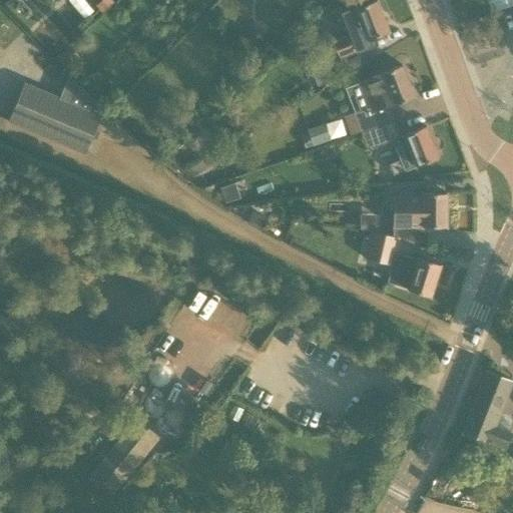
[(90,16),(96,10),(85,0),(74,0),(90,16)]
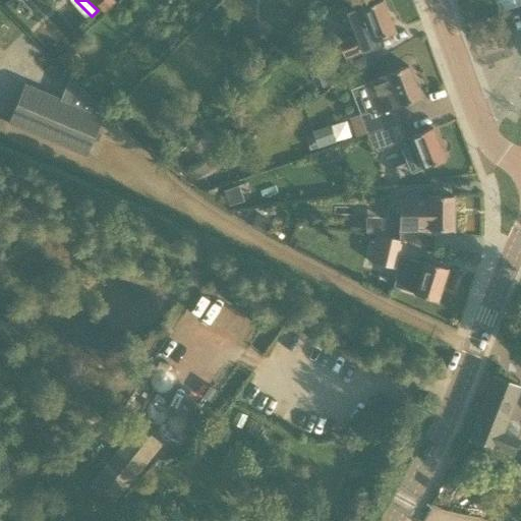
[(359,9),(367,31),(338,42),(351,75),(380,59),(372,41),(395,33),(383,0),(359,9)]
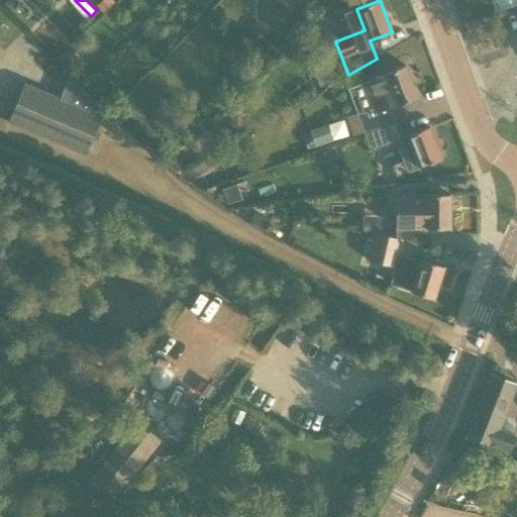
[(516,0),(490,0),(495,12),(516,5),(516,0)]
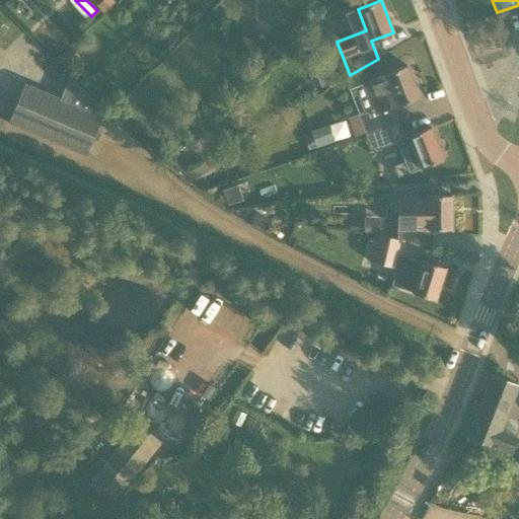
[(366,134),(396,124),(390,108),(396,106),(420,97),(406,66),(363,83),(373,107),(358,114),(366,134)]
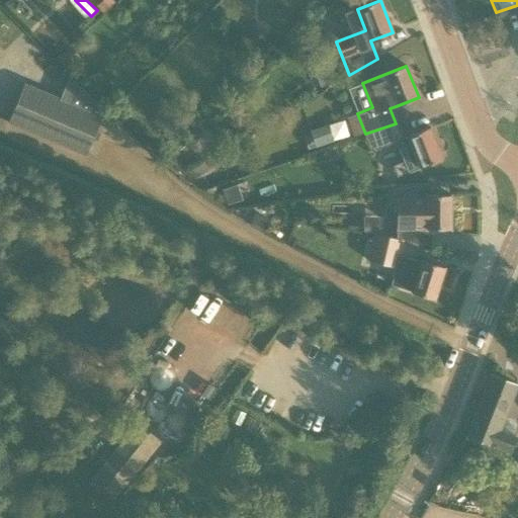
[(8,121),(8,122),(86,156),(102,117),(34,89),(19,126),(8,121)]
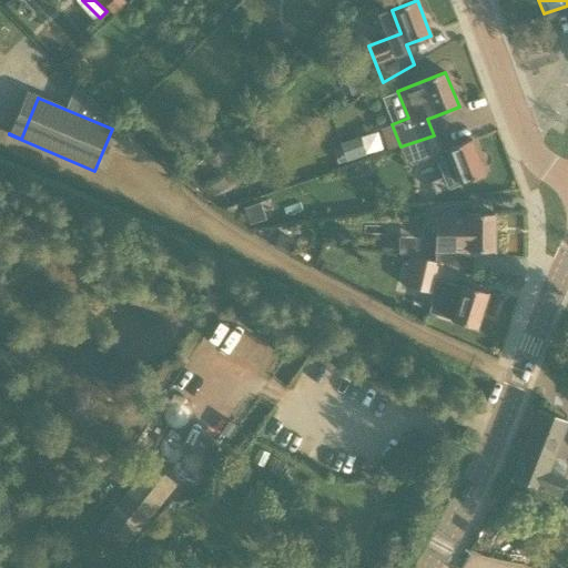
[(434,135),(401,146),(408,164),(440,152),(434,135)]
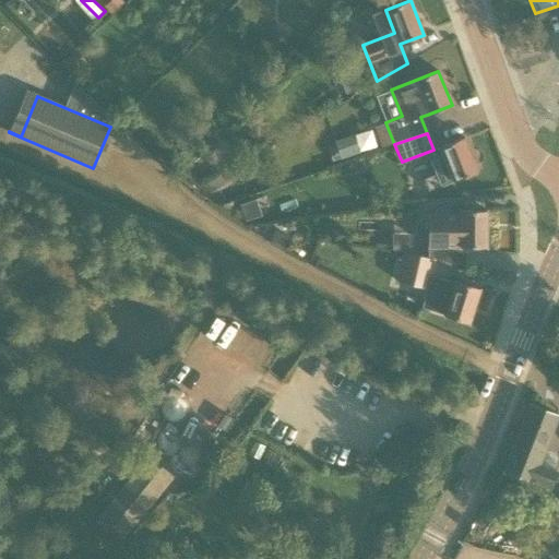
[(340,159),(359,153),(353,135),(334,142),(340,159)]
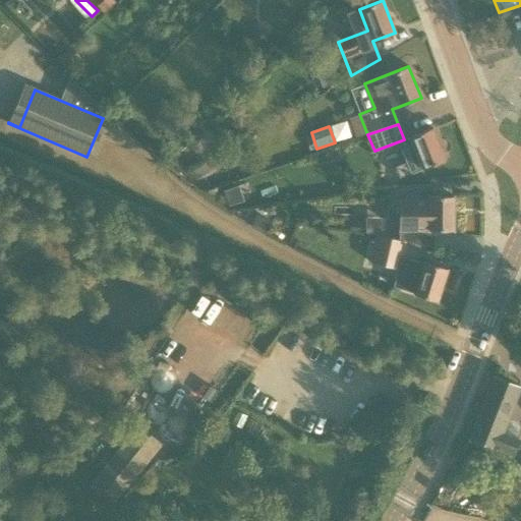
[(399,143),(406,163),(395,167),(399,178),(445,160),(432,128),(409,137),(405,138),(406,141),(399,143)]
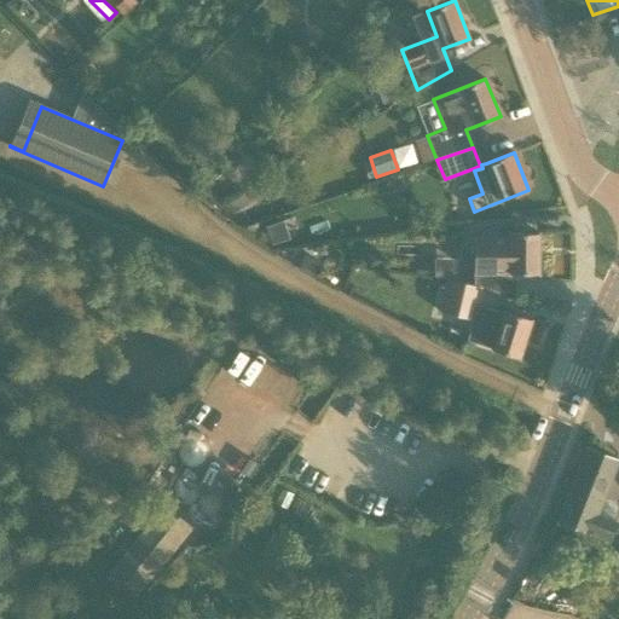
[(237,209),(259,195),(253,186),(231,201),(237,209)]
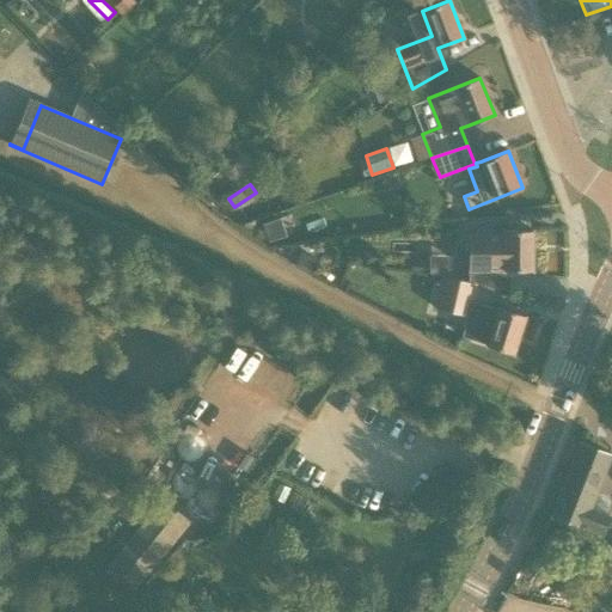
[(469,234),(469,270),(503,270),(503,271),(533,271),(533,231),(505,231),(505,234),(469,234)]
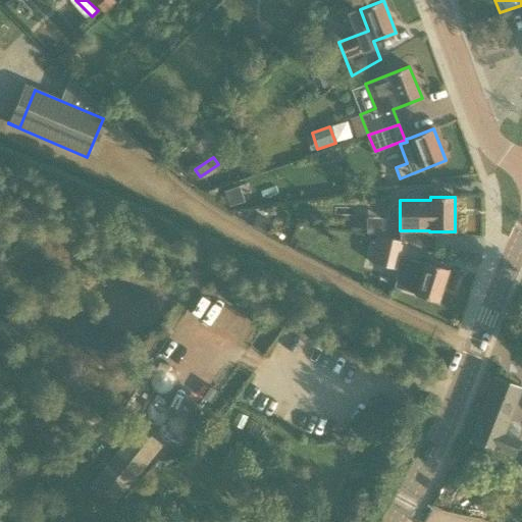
[(399,270),(406,243),(378,236),(371,264),(399,270)]
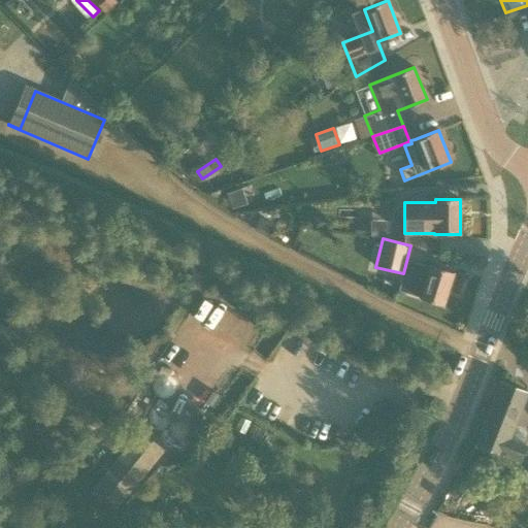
[(443,306),(454,272),(430,265),(423,288),(401,281),(398,291),(420,298),(419,298),(443,306)]
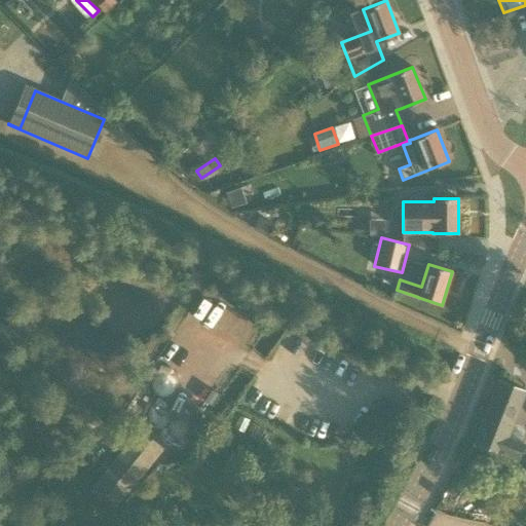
[(524,442),(509,435),(525,390),(525,389),(499,380),(474,444),(516,461),(524,442)]
